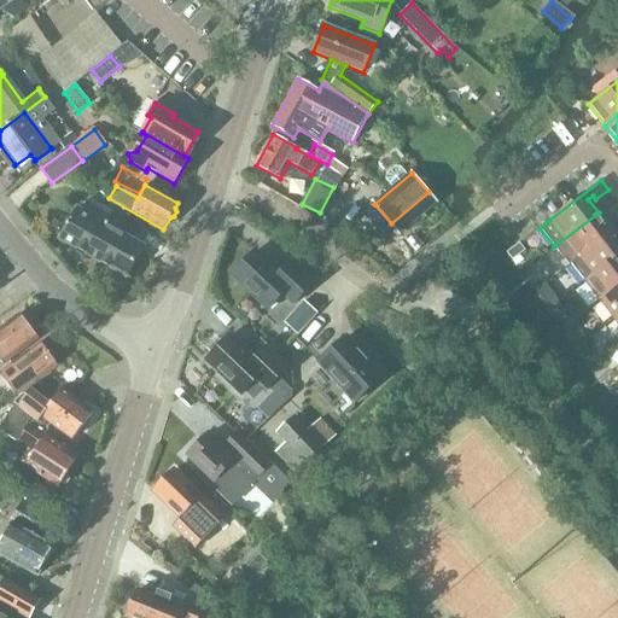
[(59,239),(127,278),(144,248),(108,227),(109,225),(106,223),(114,211),(89,199),(82,211),(76,209),(59,239)]
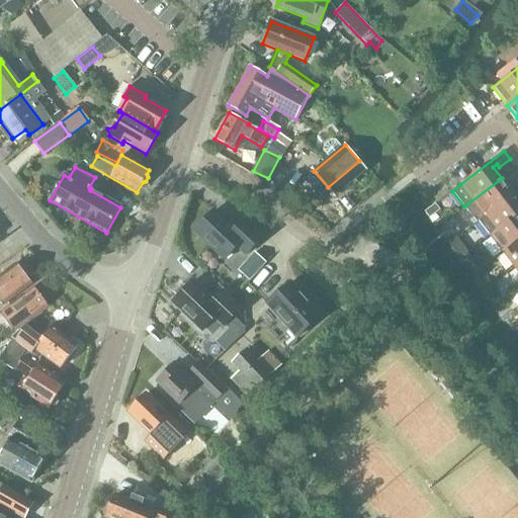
[(478,223),(485,217),(514,194),(502,178),(464,206),(478,223)]
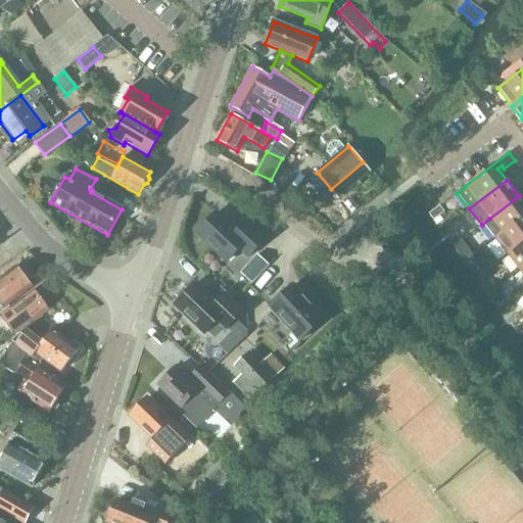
[(489,219),(501,233),(502,234),(522,217),(522,200),(519,196),(489,219)]
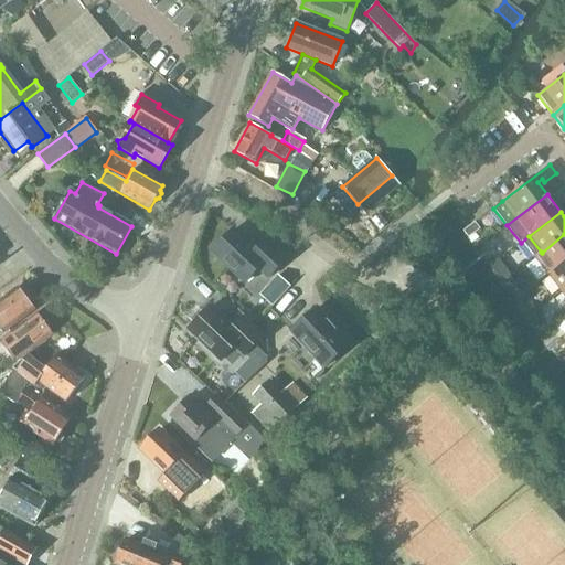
[(464,232),(470,240),(481,232),(475,223),(464,232)]
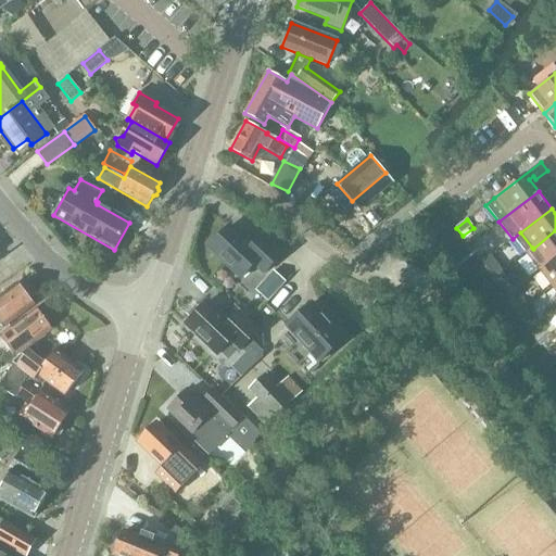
[(230,226),(209,249),(240,279),(254,265),(263,274),(281,255),(262,237),(252,247),(230,226)]
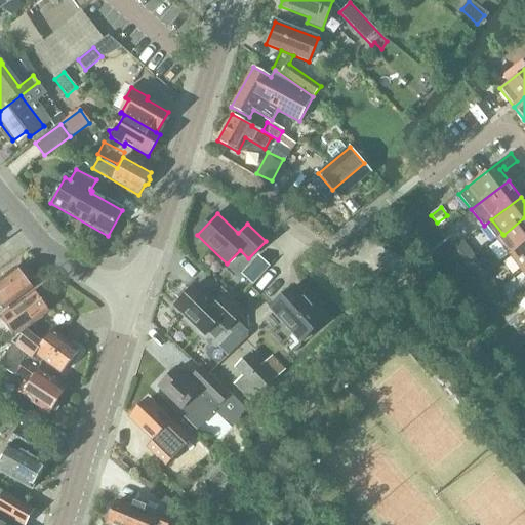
[(496,238),(509,254),(524,241),(524,217),(503,235),(502,234),(496,238)]
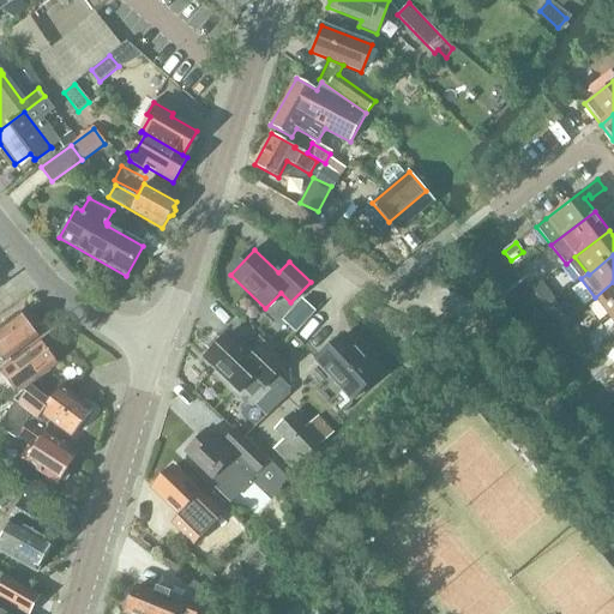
[(541,282),(531,289),(537,296),(547,289),(541,282)]
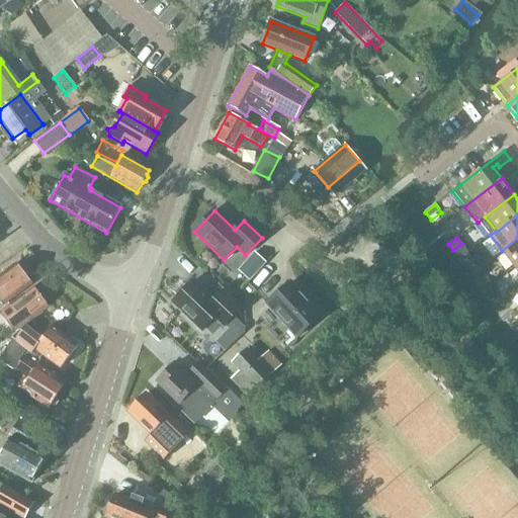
[(517,238),(502,251),(514,266),(517,263),(517,238)]
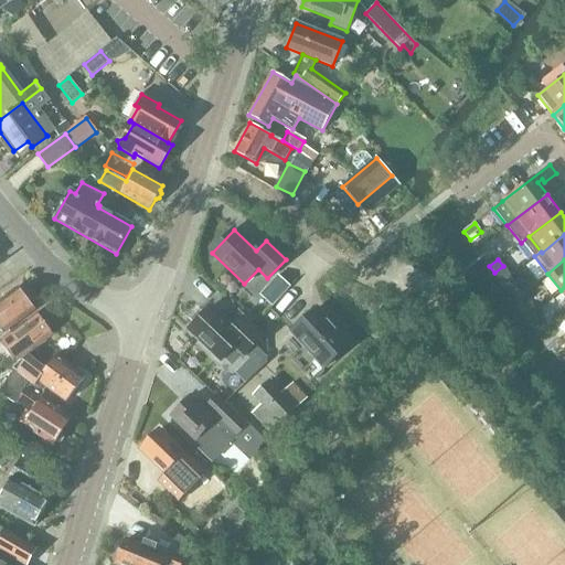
[(277,276),(259,295),(272,306),(289,286),(277,276)]
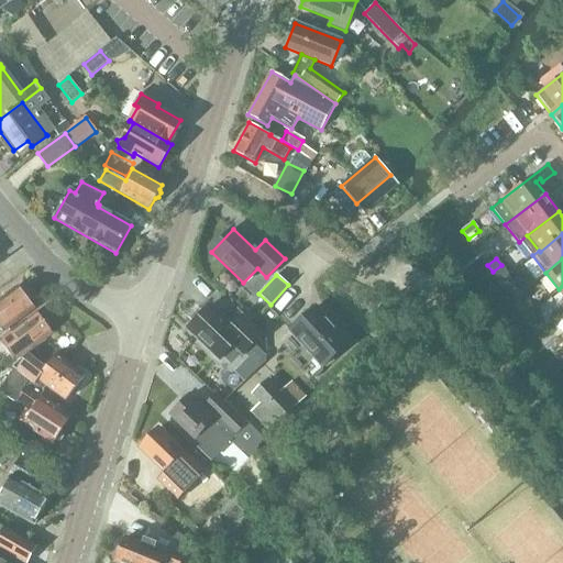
[(508,275),(499,282),(505,289),(514,283),(508,275)]
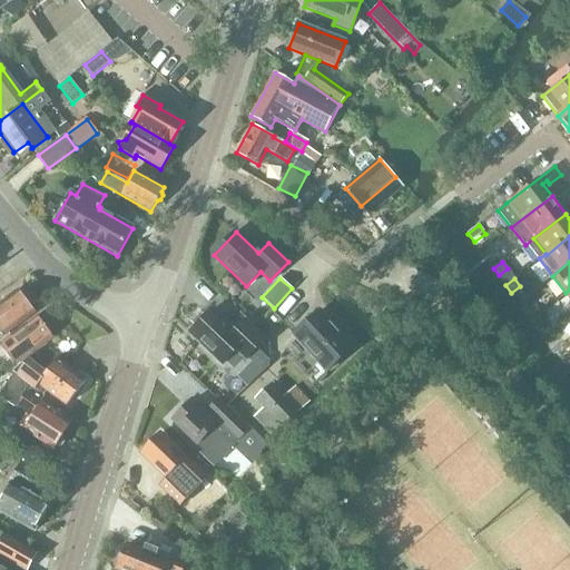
[(18,292),(3,302),(0,304),(0,337),(8,333),(35,313),(26,302),(27,298),(25,295),(21,295),(18,292)]
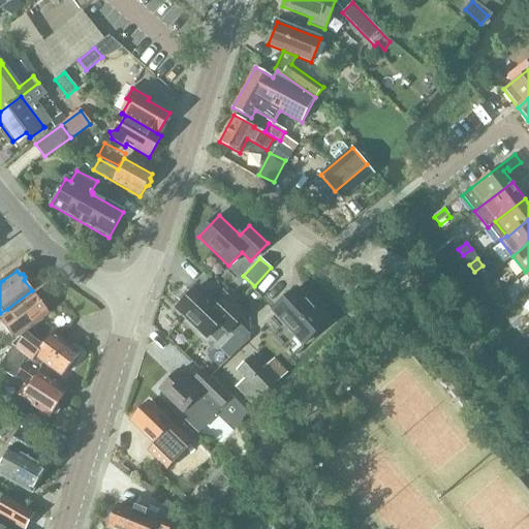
[(177,309),(208,338),(219,324),(228,333),(246,315),(226,297),(218,306),(197,287),(177,309)]
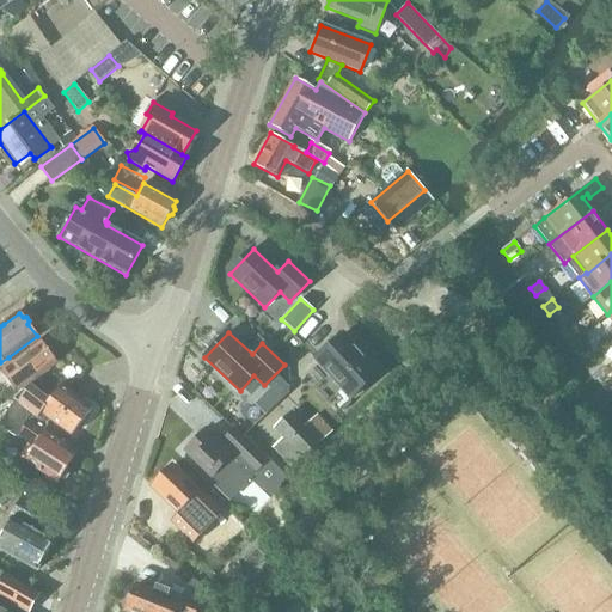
[(343,334),(314,359),(350,398),(379,373),(343,334)]
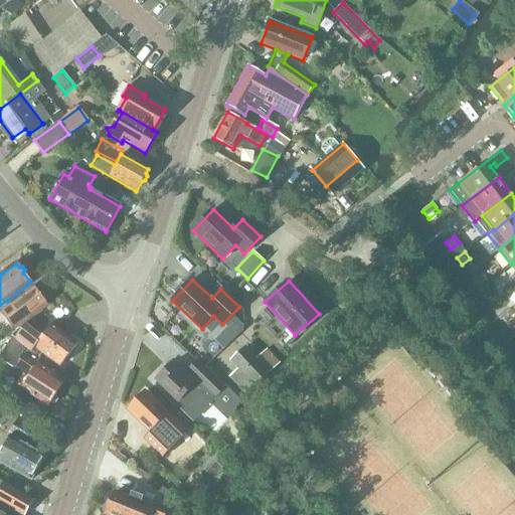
[(33,286),(9,304),(0,311),(14,331),(48,306),(45,302),(46,300),(43,296),(41,296),(33,286)]
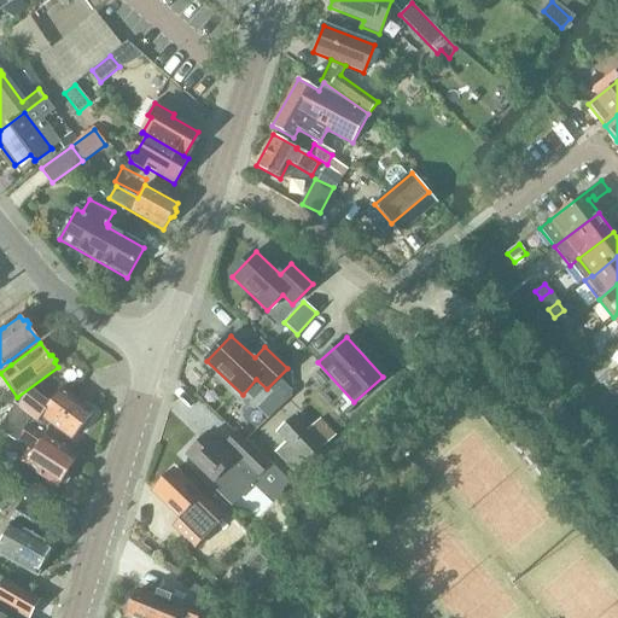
[(29,390),(13,403),(47,429),(50,424),(71,441),(92,413),(62,390),(50,406),(29,390)]
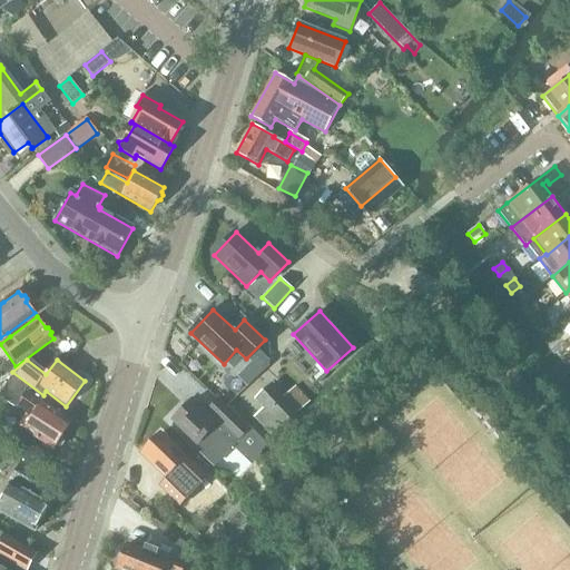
[(43,395),(12,372),(0,392),(0,396),(17,406),(32,415),(23,431),(53,450),(56,448),(61,446),(64,443),(62,438),(72,422),(38,401),(43,395)]
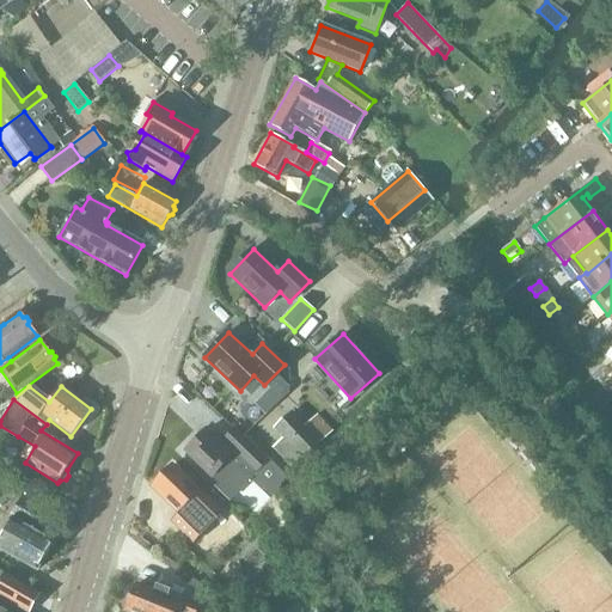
[(282,438),(273,447),(291,466),(292,465),(294,467),(320,444),(313,435),(293,412),(275,429),(282,438)]
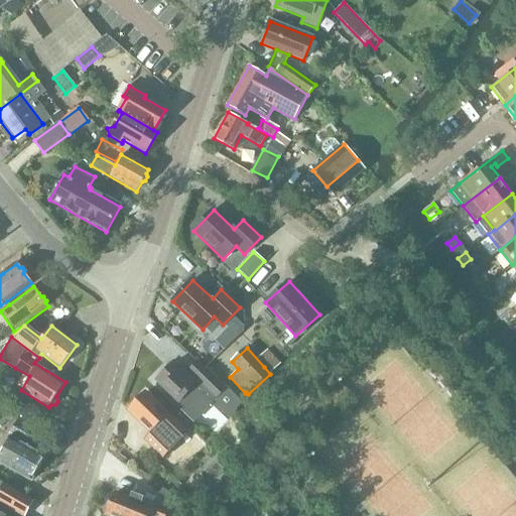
[(174,363),(156,381),(176,401),(174,403),(194,421),(208,406),(210,404),(227,420),(235,412),(236,412),(236,410),(240,400),(239,400),(226,387),(225,388),(202,366),(192,375),(188,371),(186,374),(174,363)]
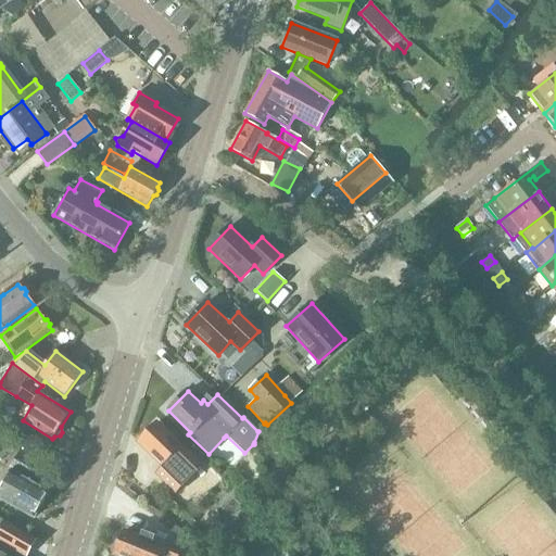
[(181,447),(155,424),(138,443),(163,466),(156,474),(175,492),(201,467),(181,447)]
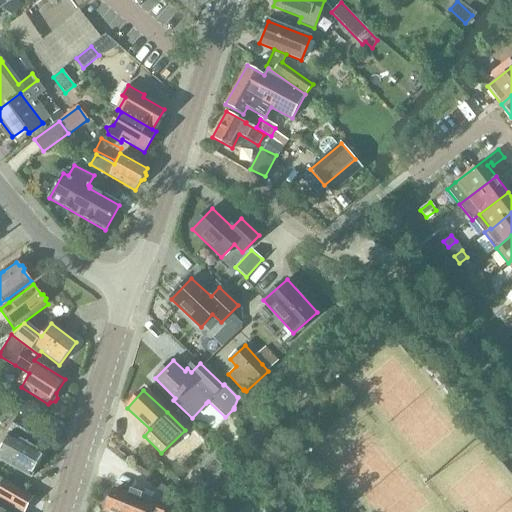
[(172,408),(175,412),(180,407),(176,404),(172,408)]
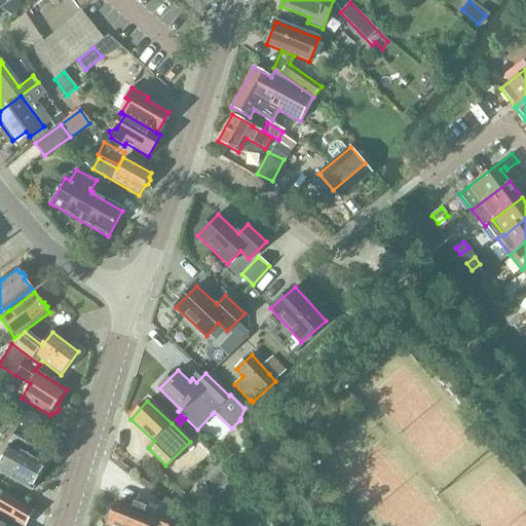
[(0,462),(0,473),(32,491),(45,465),(10,445),(0,462)]
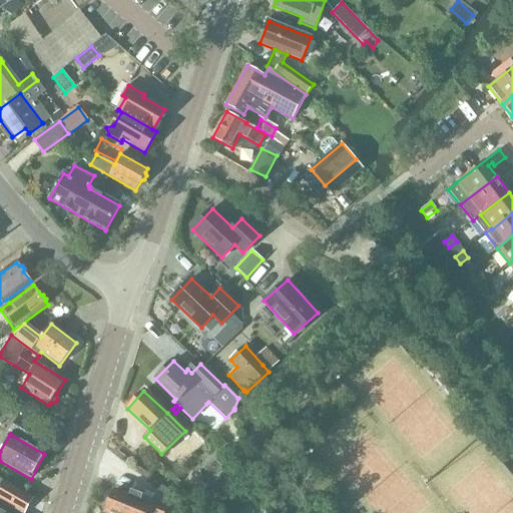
[(0,500),(22,512),(23,512),(33,498),(0,479),(0,500)]
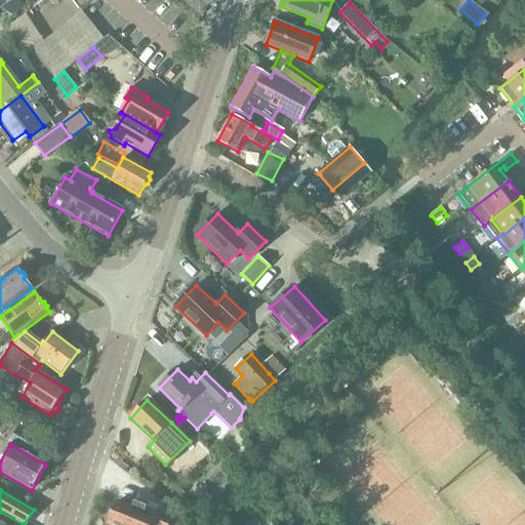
[(107,518),(109,521),(108,524),(109,524),(149,524),(150,524),(151,524),(167,524),(169,520),(154,514),(155,512),(145,508),(145,507),(134,502),(132,508),(117,501),(113,510),(110,511),(107,518)]
